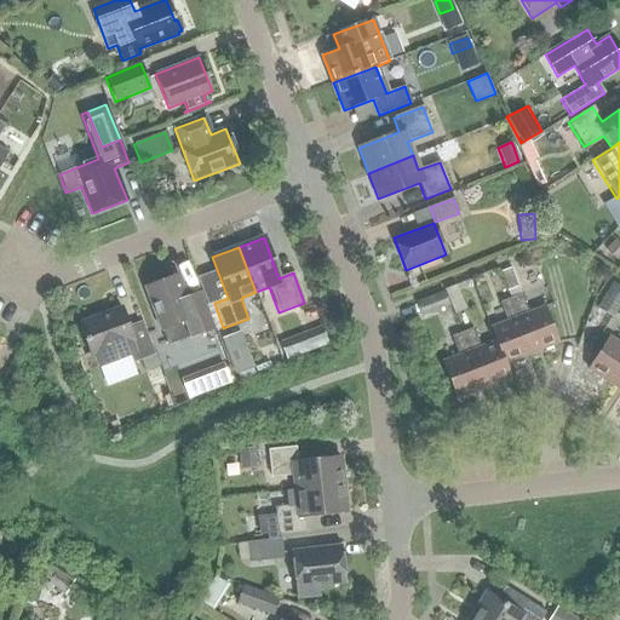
[(512,271),(501,276),(510,299),(521,294),(512,271)]
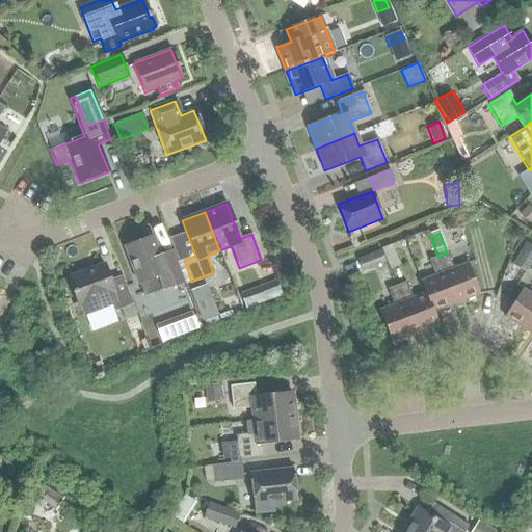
[(167,288),(168,289),(183,283),(170,251),(160,256),(153,237),(124,247),(137,283),(138,283),(143,297),(167,288)]
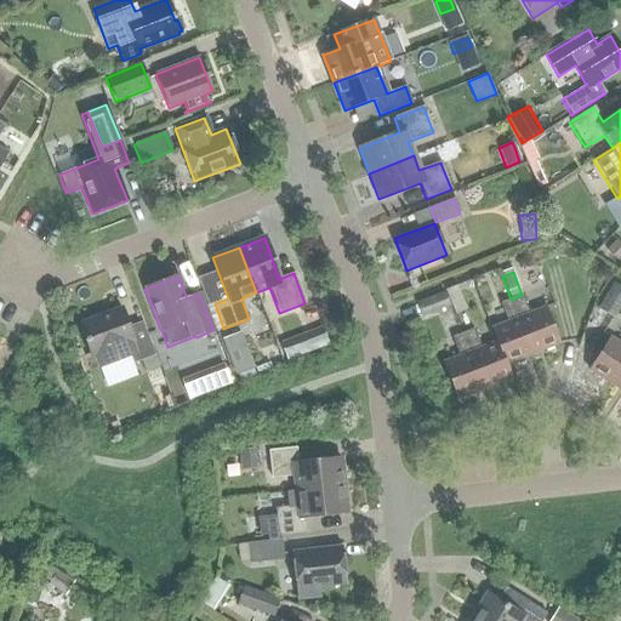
[(613,318),(620,305),(620,289),(614,284),(598,309),(613,318)]
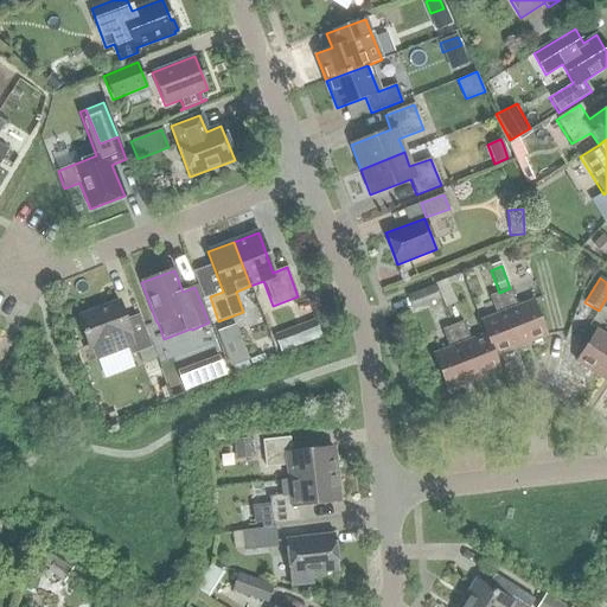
[(439,299),(434,286),(407,296),(413,310),(439,299)]
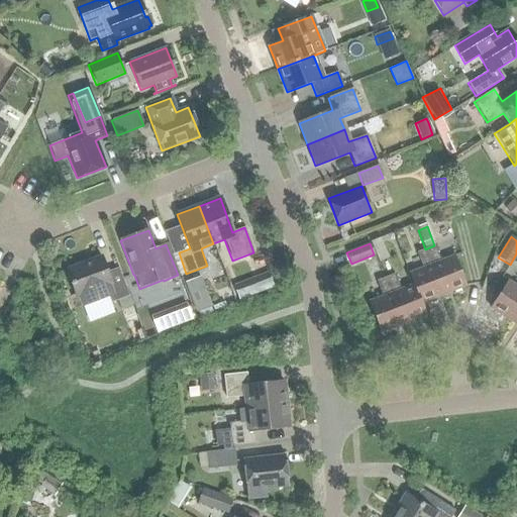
[(440,262),(434,245),(425,249),(443,295),(466,286),(453,256),(440,262)]
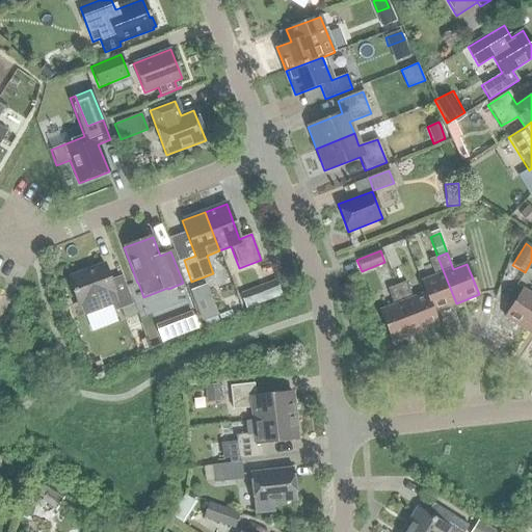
[(420,282),(425,293),(433,312),(456,303),(437,257),(428,260),(434,276),(420,282)]
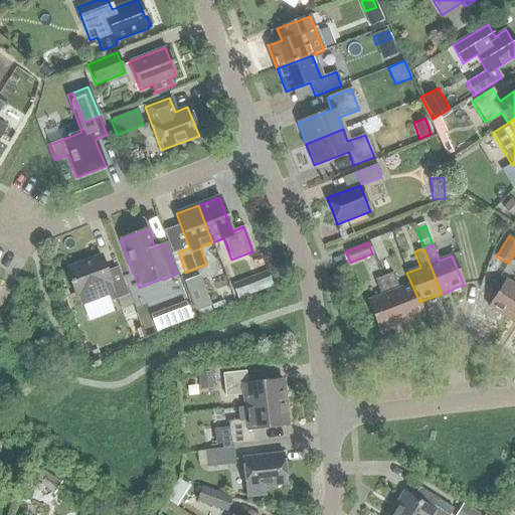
[(100,255),(65,269),(79,308),(108,297),(110,302),(117,299),(128,295),(117,268),(106,272),(100,255)]
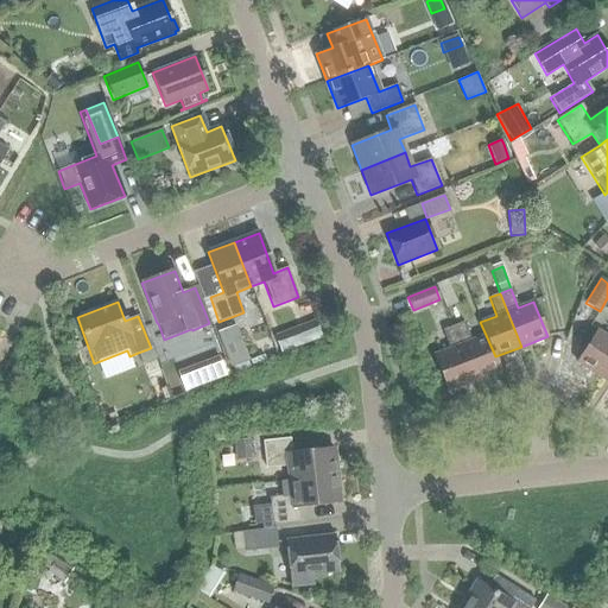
[(282,350),(322,335),(317,322),(277,336),(282,350)]
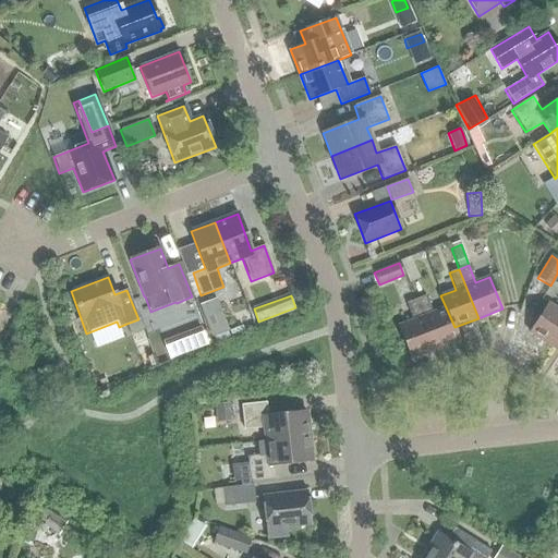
[(435,349),(458,340),(459,340),(455,327),(446,307),(432,313),(425,295),(415,300),(435,349)]
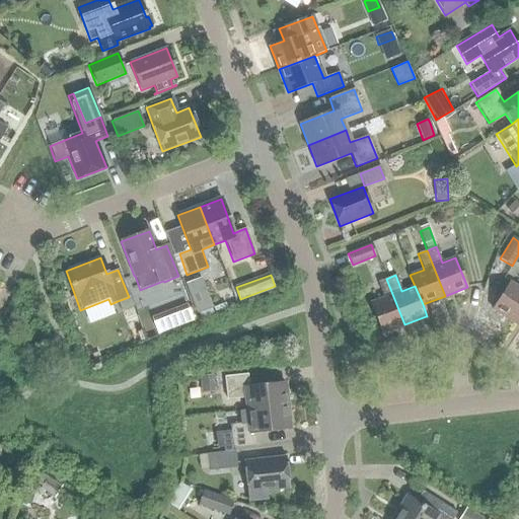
[(381,334),(404,324),(386,279),(377,282),(383,298),(369,303),(381,334)]
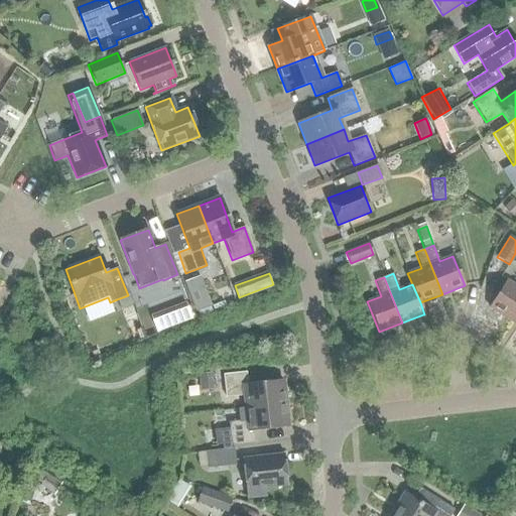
[(515,286),(506,280),(489,307),(509,320),(515,308),(515,286)]
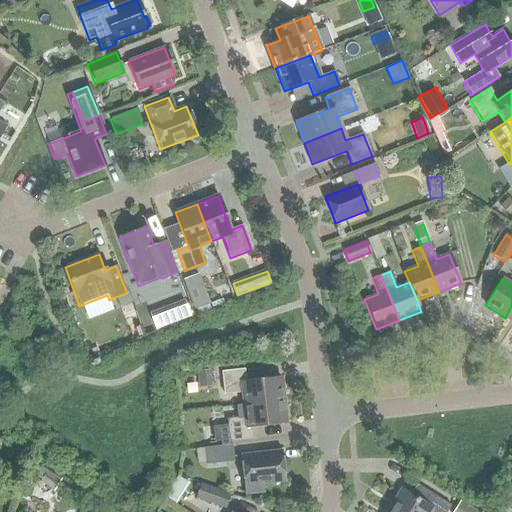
[(194,310),(195,310),(208,305),(209,304),(204,292),(189,298),(194,310)]
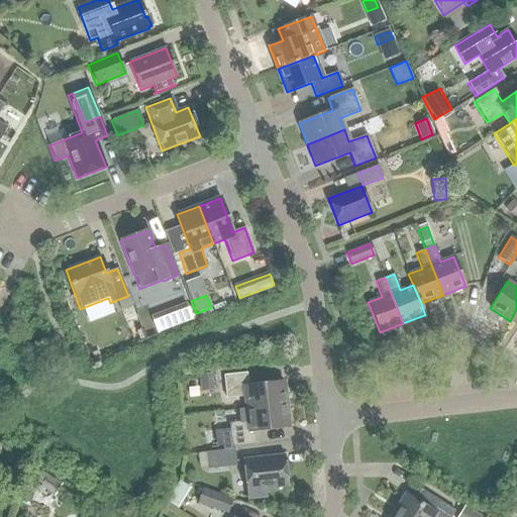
[(128,296),(117,300),(121,310),(131,306),(128,296)]
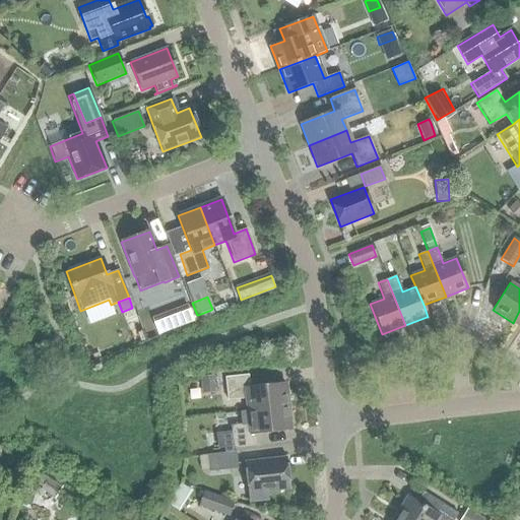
[(187,305),(170,311),(176,327),(193,321),(187,305)]
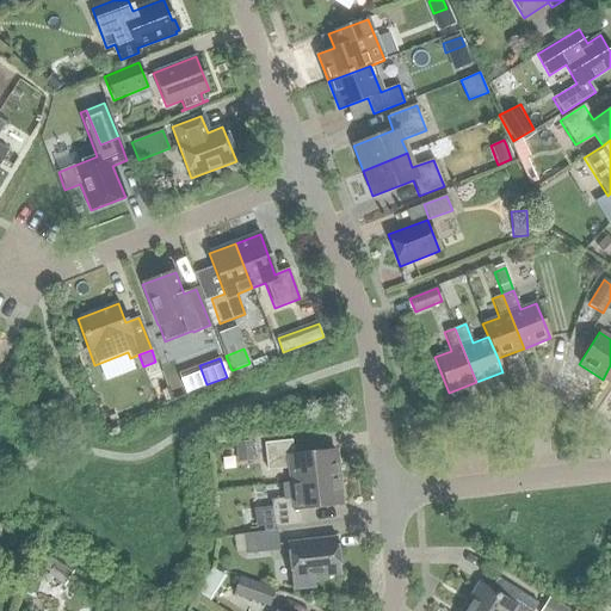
[(289,468),(290,483),(337,477),(334,451),(292,456),(290,442),(264,444),(266,471),(289,468)]
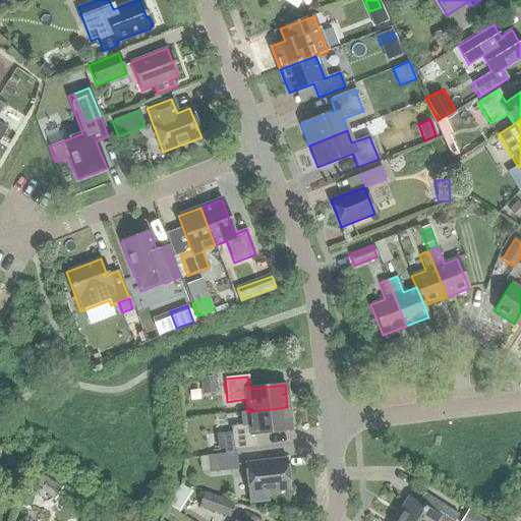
[(233,450),(255,447),(254,435),(290,430),(287,407),(247,412),(240,413),(241,425),(230,427),(233,450)]
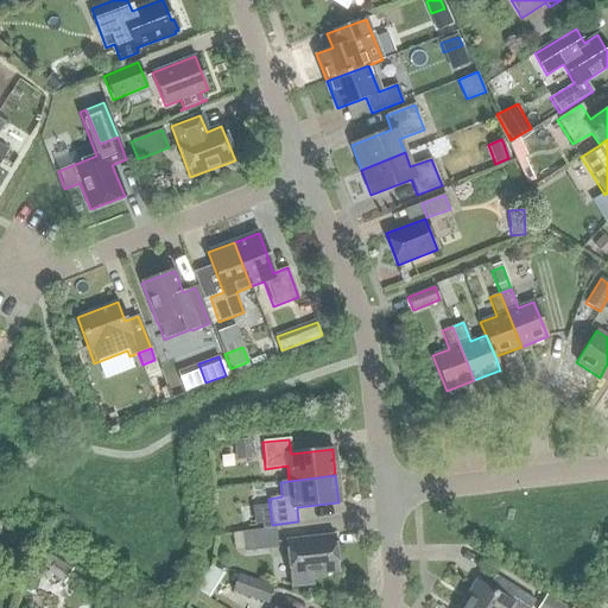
[(274,529),(241,532),(244,552),(277,549),(274,529)]
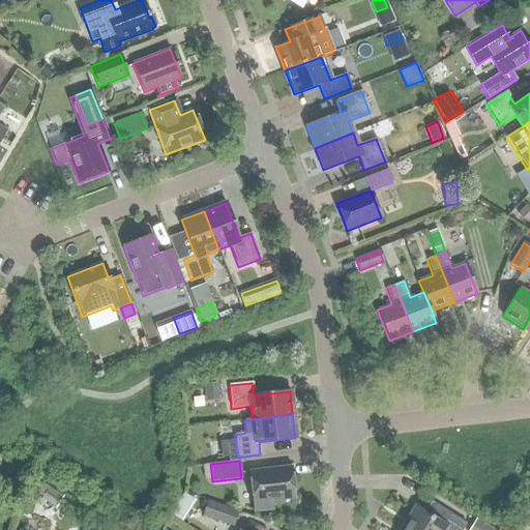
[(253,503),(254,511),(271,509),(270,501),(294,499),(290,467),(249,472),(253,503)]
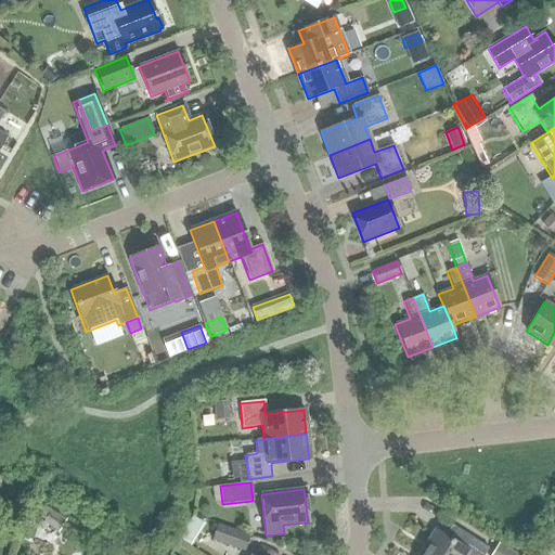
[(42,505),(37,515),(44,519),(51,510),(42,505)]
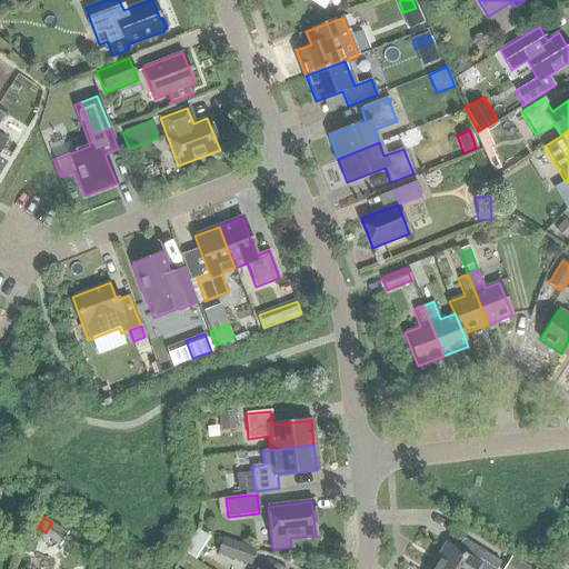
[(46,532),(43,536),(60,546),(68,532),(52,522),(46,532)]
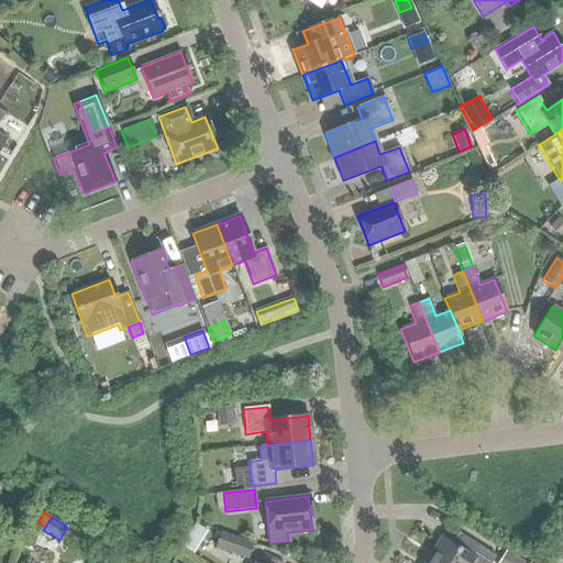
[(253,544),(219,533),(214,548),(247,559),(253,544)]
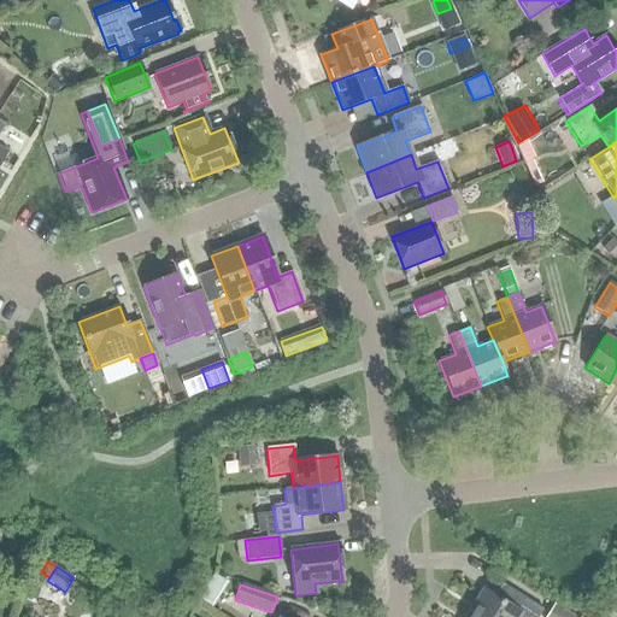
[(483,591),(468,615),(470,616),(538,616),(542,610),(518,594),(510,607),(483,591)]
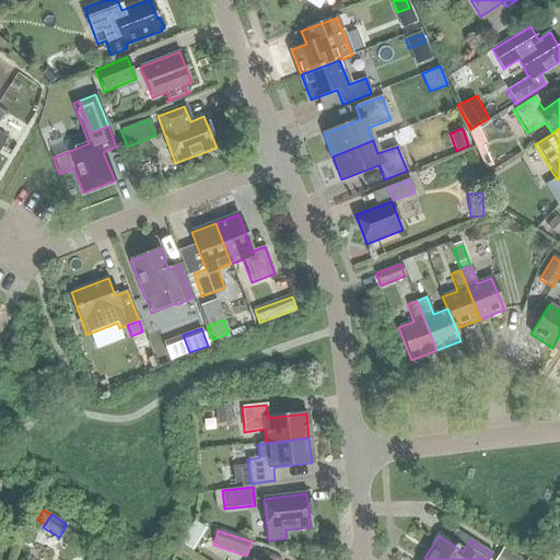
[(559,559),(559,536),(549,553),(545,559),(559,559)]
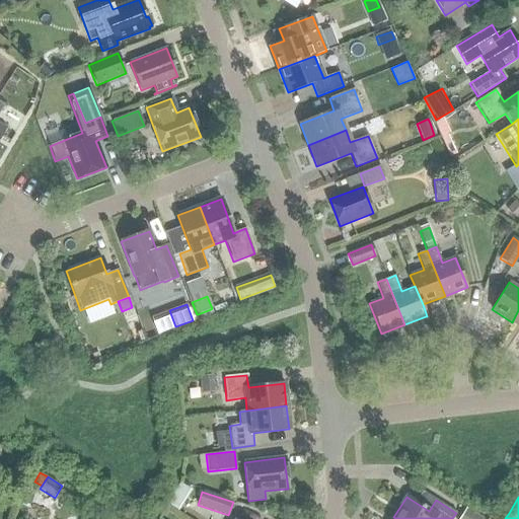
[(458,518),(483,518),(484,518),(465,508),(458,518)]
